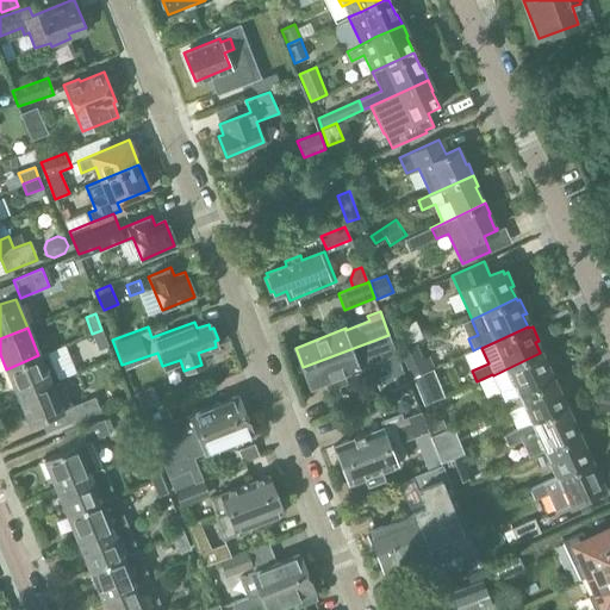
[(109,347),(101,330),(92,334),(99,350),(109,347)]
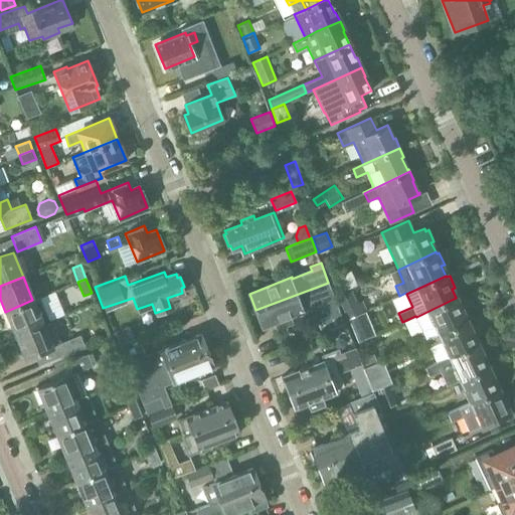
[(328,283),(255,310),(263,327),(321,304),(327,317),(317,321),(321,333),(344,324),(328,283)]
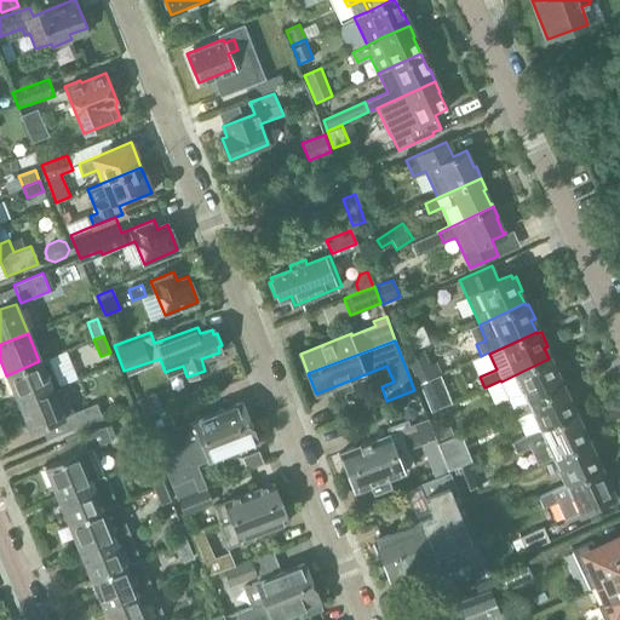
[(17,403),(59,386),(47,357),(39,361),(6,375),(17,403)]
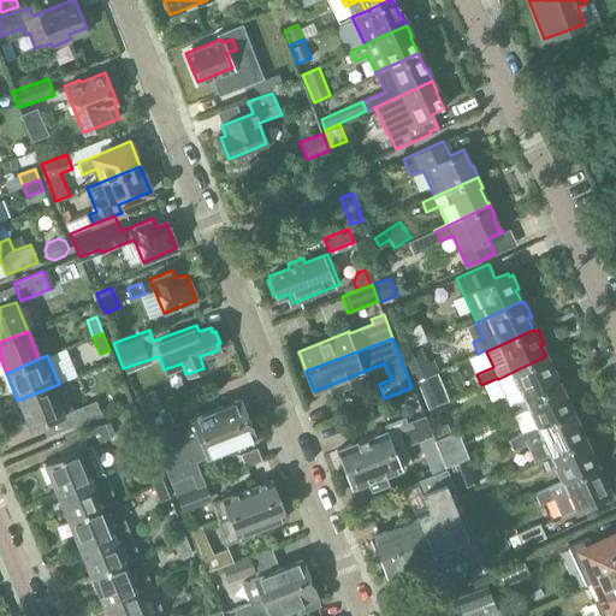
[(545,356),(498,379),(505,395),(491,402),(496,413),(558,384),(554,373),(556,372),(550,359),(546,360),(545,356)]
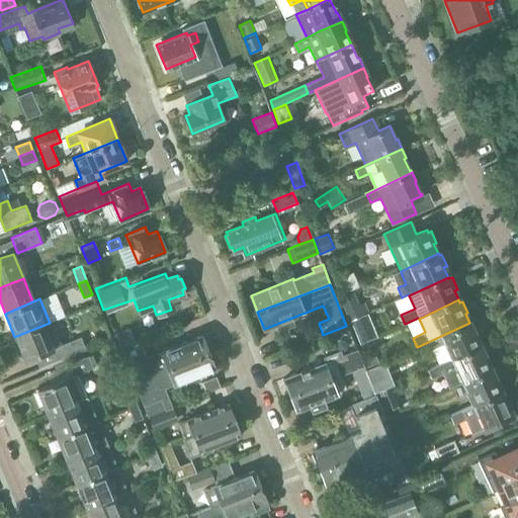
[(364,303),(359,305),(345,312),(349,321),(368,313),(364,303)]
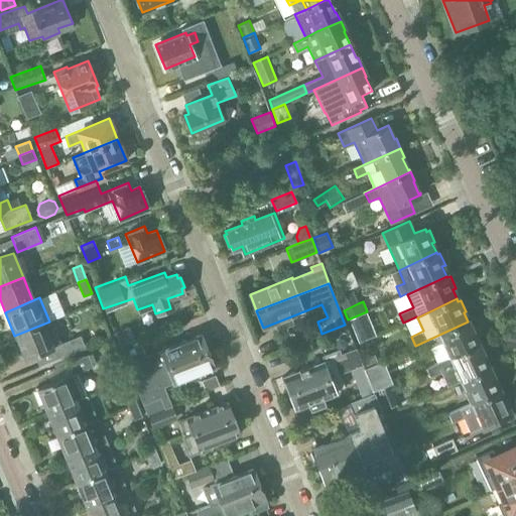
[(24,359),(34,355),(39,366),(85,348),(80,336),(60,344),(50,320),(49,321),(14,336),(24,359)]
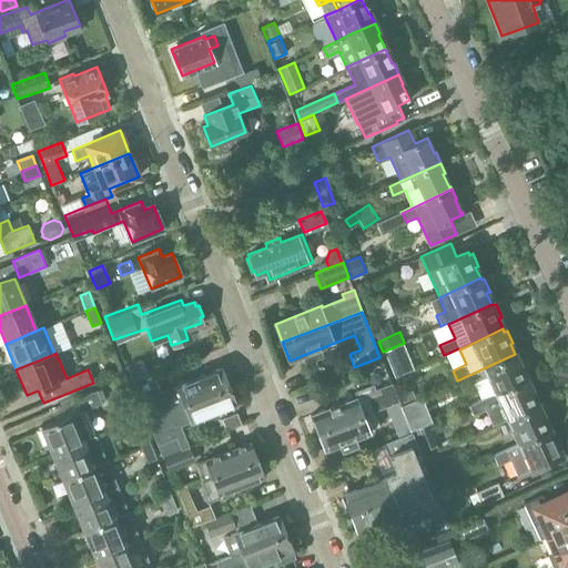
[(515,354),(457,381),(462,388),(475,383),(482,398),(469,404),(469,405),(527,379),(525,377),(528,376),(521,363),(519,364),(515,354)]
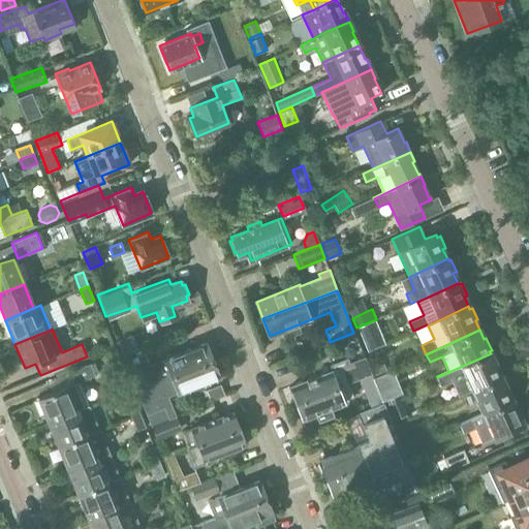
[(122,354),(137,348),(132,336),(117,342),(122,354)]
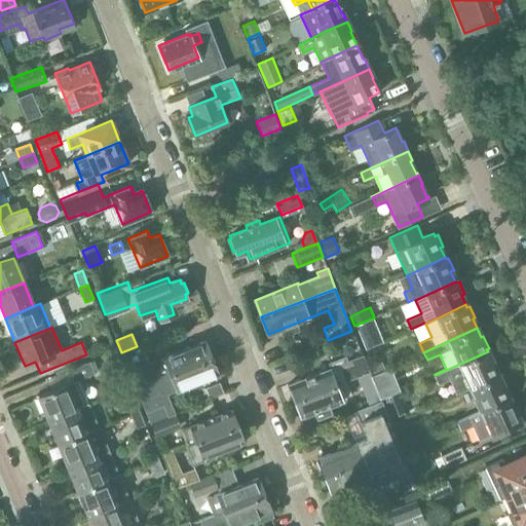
[(163,358),(149,364),(142,347),(122,355),(136,388),(211,358),(203,341),(163,358)]
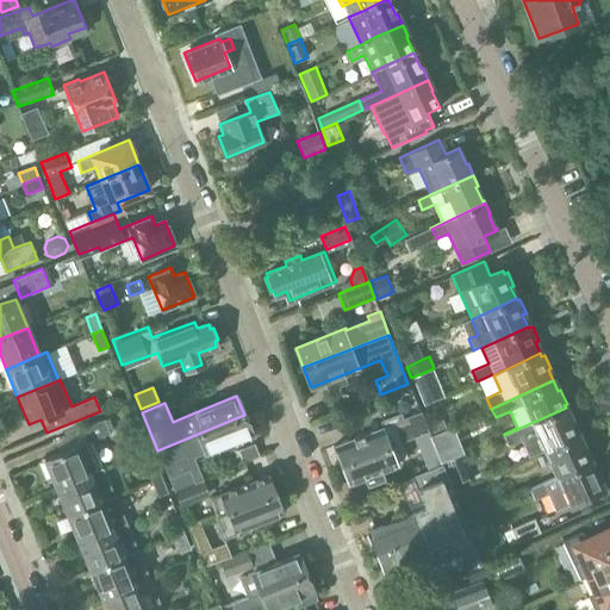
[(362,417),(358,404),(344,409),(349,422),(362,417)]
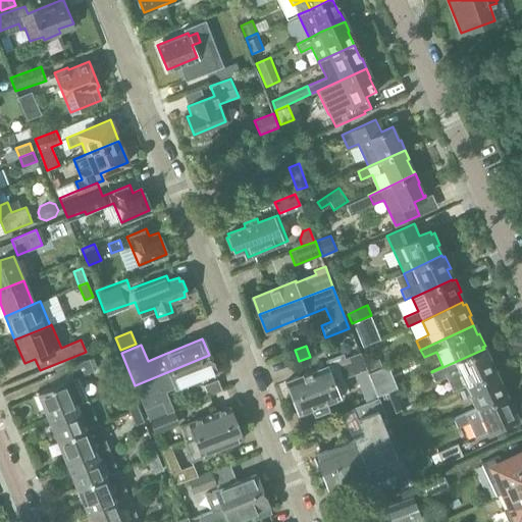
[(488,359),(484,349),(431,372),(435,380),(461,368),(468,384),(494,372),(493,370),(497,368),(491,357),(488,359)]
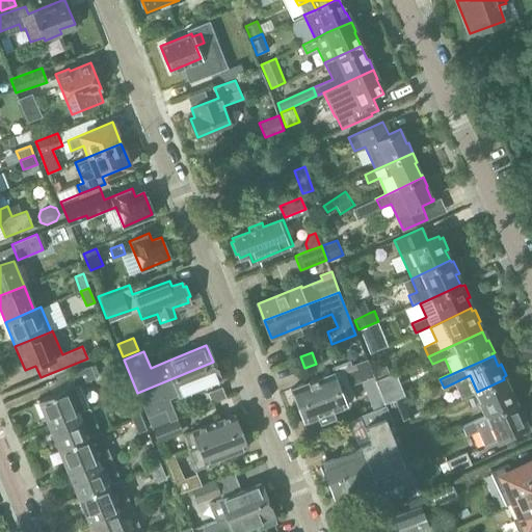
[(343,368),(291,389),(297,405),(350,386),(363,380),(374,376),(367,360),(351,365),(343,368)]
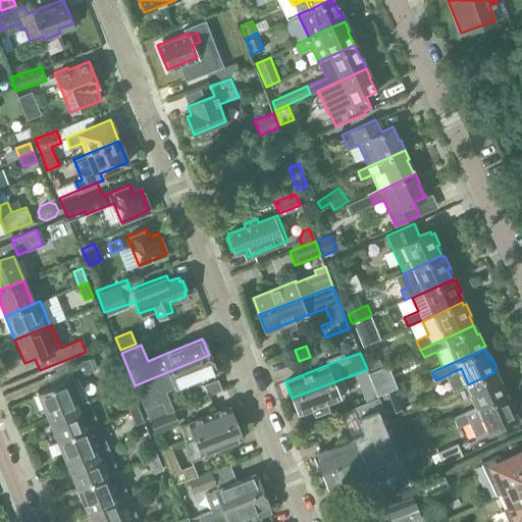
[(209,355),(135,385),(149,420),(173,411),(165,390),(175,387),(175,388),(215,372),(209,355)]
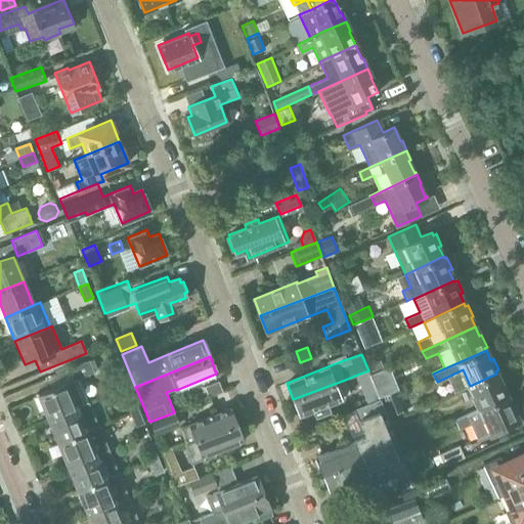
[(49,377),(54,387),(37,394),(47,420),(88,402),(78,379),(94,372),(89,360),(49,377)]
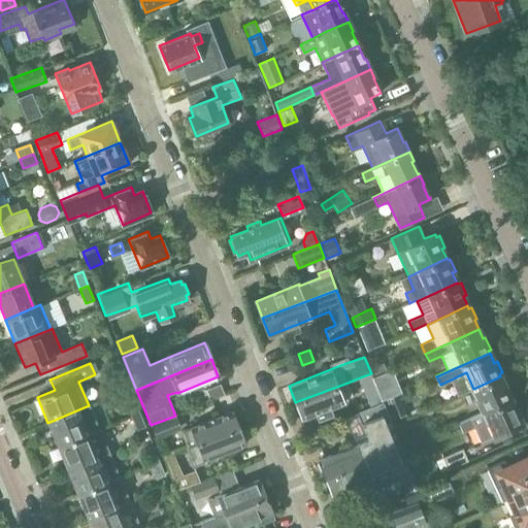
[(383,363),(371,368),(374,375),(386,371),(383,363)]
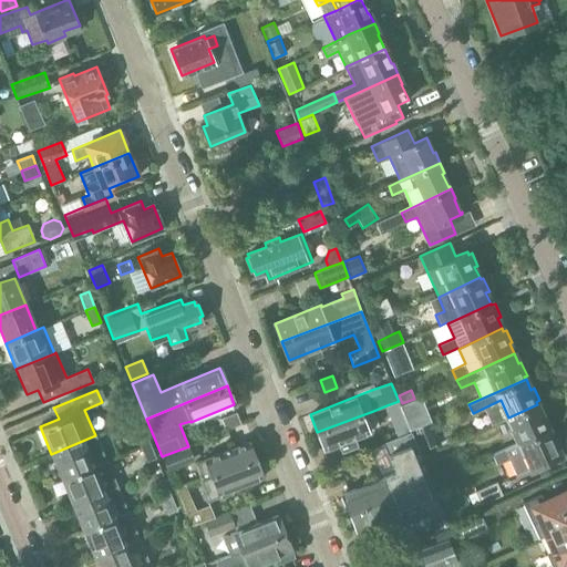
[(399,401),(387,405),(390,416),(402,411),(399,401)]
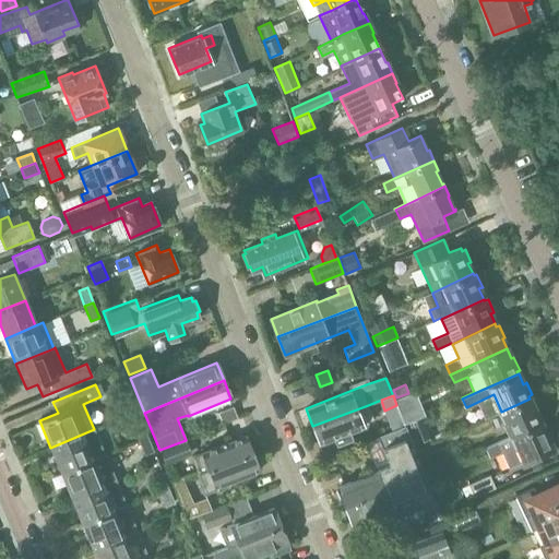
[(530,399),(501,412),(513,437),(542,424),(540,421),(543,420),(537,408),(535,409),(530,399)]
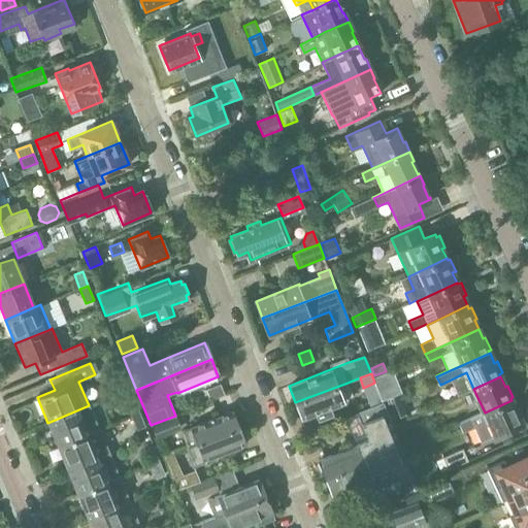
[(348,383),(295,402),(302,420),(316,414),(319,421),(332,416),(330,408),(343,403),(342,400),(353,396),(348,383)]
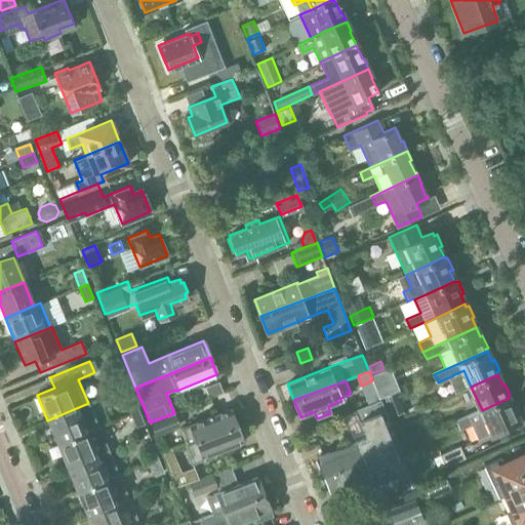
[(396,382),(376,392),(378,399),(399,390),(396,382)]
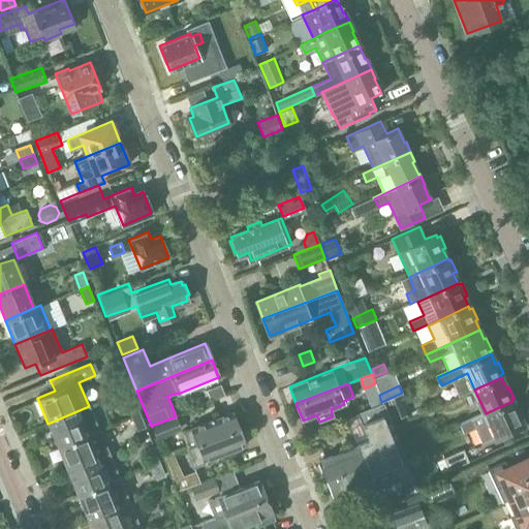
[(213,399),(224,395),(221,387),(210,392),(213,399)]
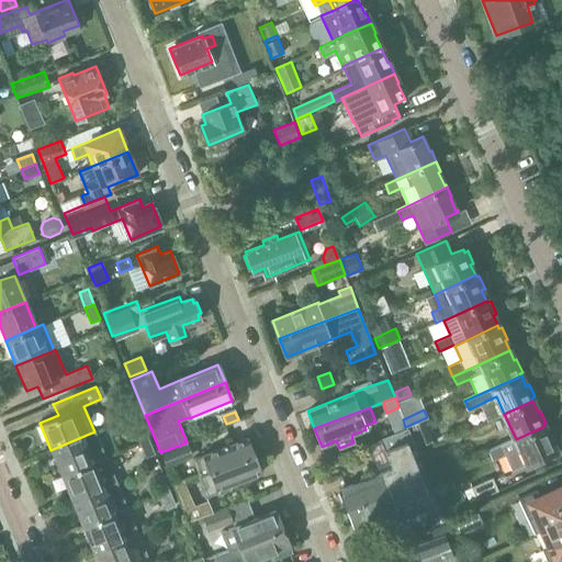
[(429,433),(425,419),(411,425),(416,438),(429,433)]
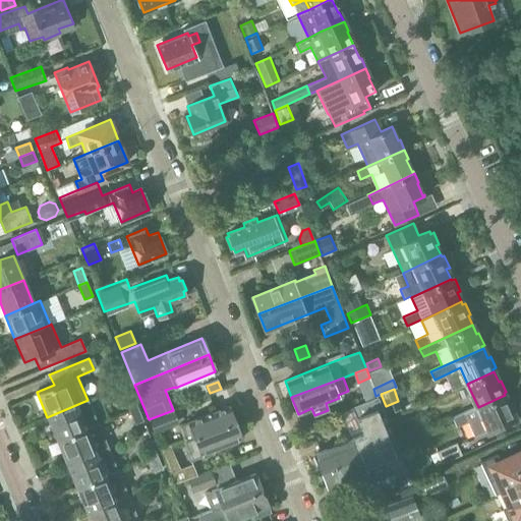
[(137,407),(132,394),(123,397),(129,411),(137,407)]
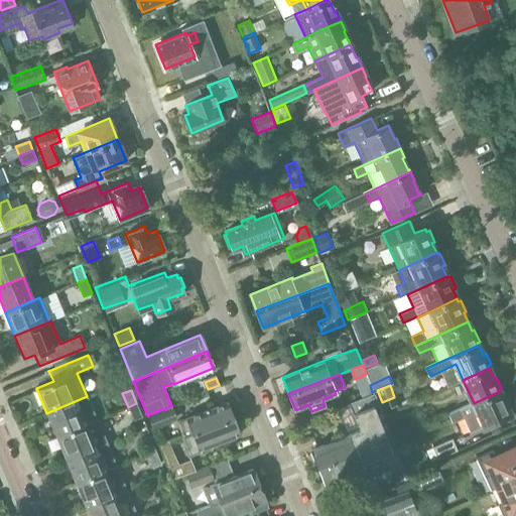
[(463,416),(471,433),(510,415),(509,412),(512,411),(507,399),(504,401),(500,391),(474,403),(460,409),(463,416)]
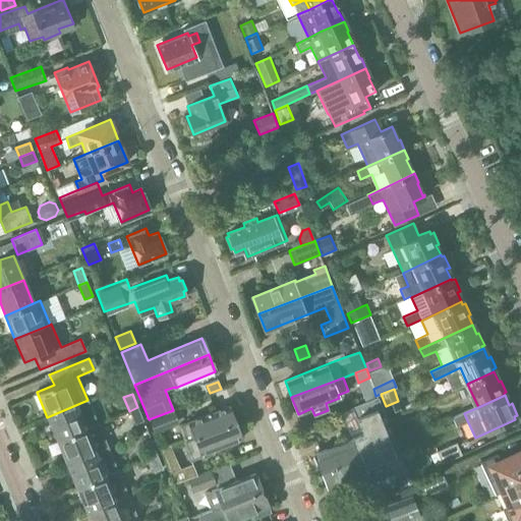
[(353,406),(358,417),(365,435),(314,455),(322,472),(361,457),(359,453),(394,439),(378,396),(353,406)]
